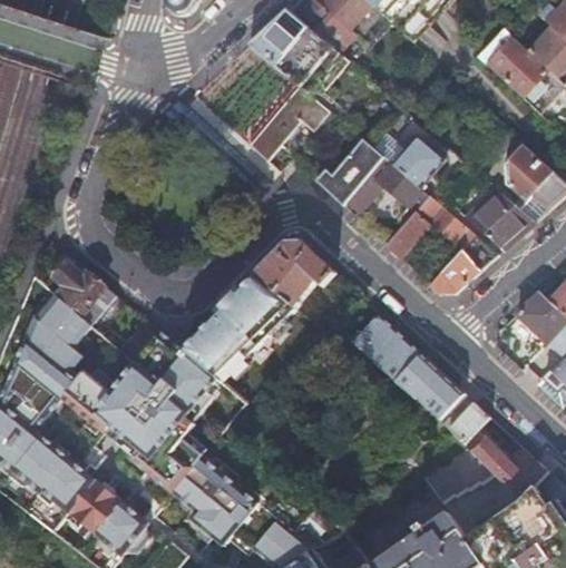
[(171,0),(169,5),(183,13),(197,0),(171,0)]
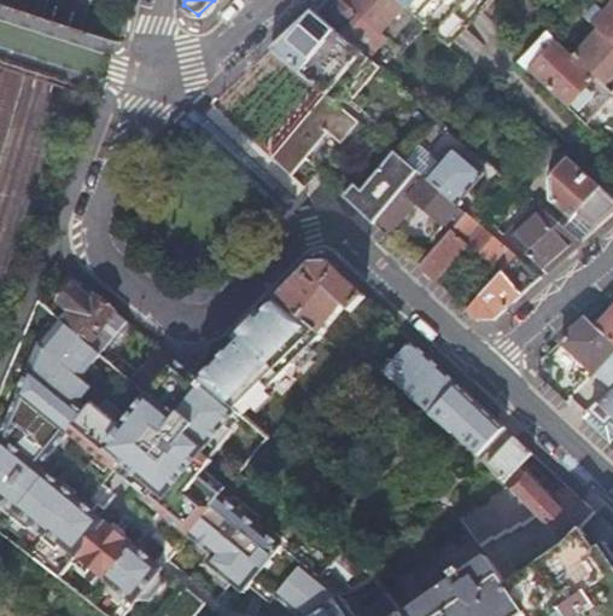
[(340,35),(362,53),(365,56),(369,51),(381,39),(375,33),(401,5),(402,4),(397,0),(336,0),(327,11),(346,29),(340,35)]
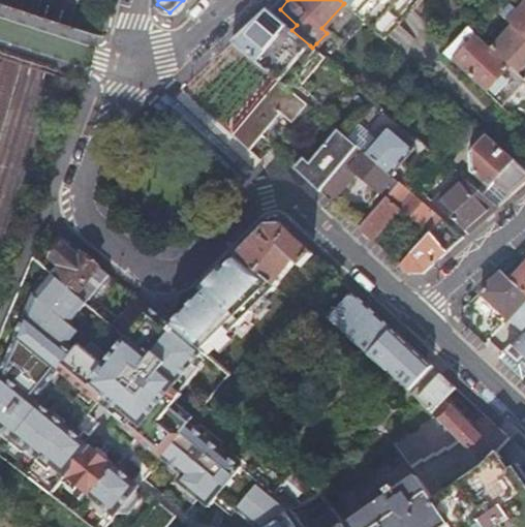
[(340,0),(344,3),(343,4),(359,19),(377,35),(400,12),(410,0),(340,0)]
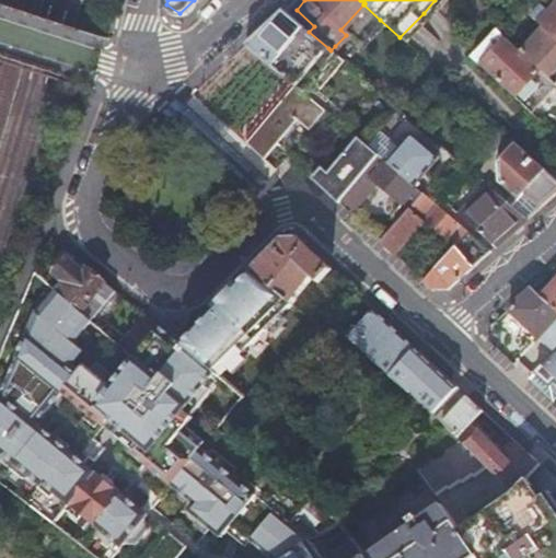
[(554,0),(546,10),(539,2),(528,14),(540,25),(517,49),(537,69),(546,78),(555,67),(555,0),(554,0)]
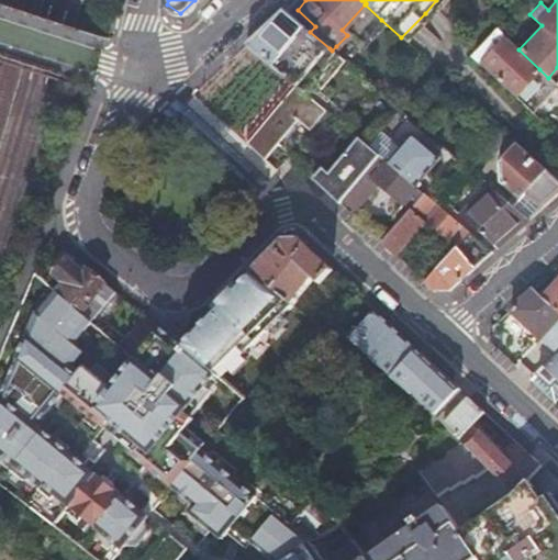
[(347,35),(336,46),(347,56),(381,20),(365,4),(342,30),(347,35)]
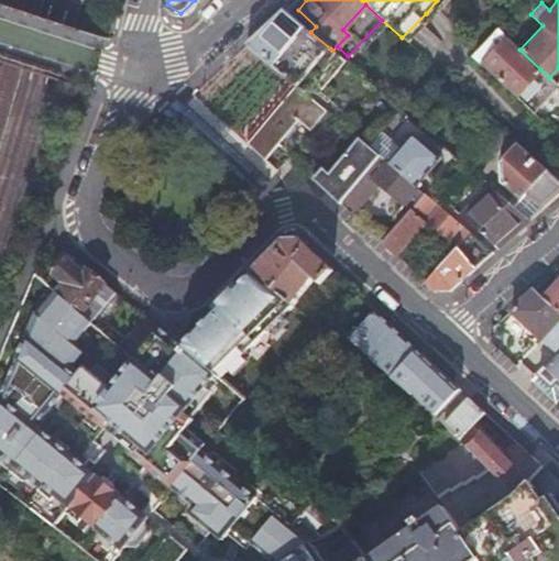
[(251,47),(295,85),(305,94),(318,80),(309,73),(330,48),(310,32),(283,8),(255,33),(245,43),(251,47)]
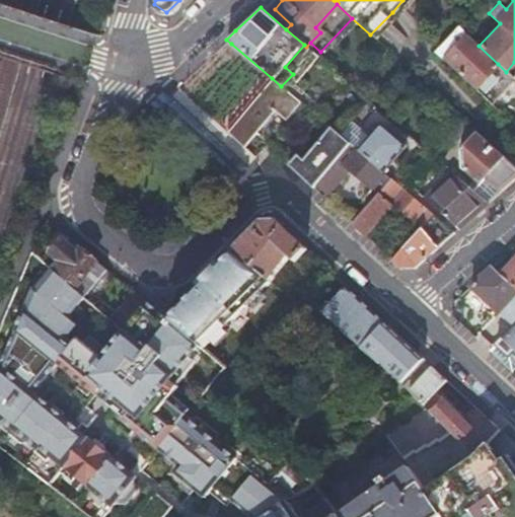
[(434,51),(473,89),(498,64),(479,46),(457,25),(434,51)]
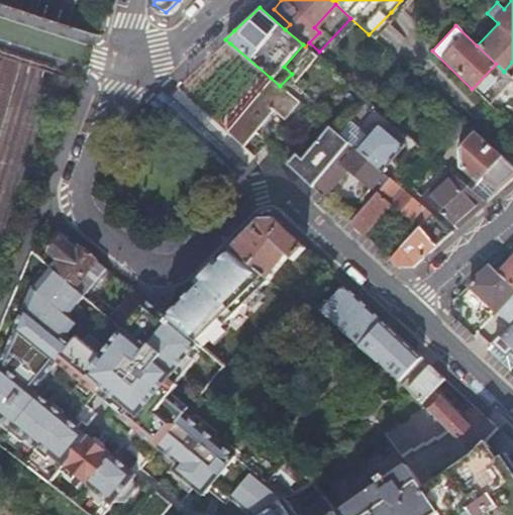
[(284,67),(292,74),(296,77),(315,56),(305,46),(303,44),(284,67)]
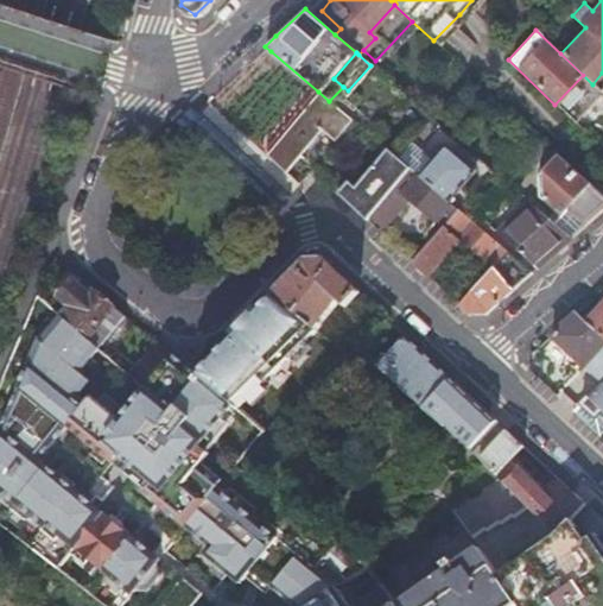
[(329,101),(318,92),(265,153),(296,182),(297,182),(310,169),(319,157),(305,145),(317,132),(331,144),(351,120),(329,101)]
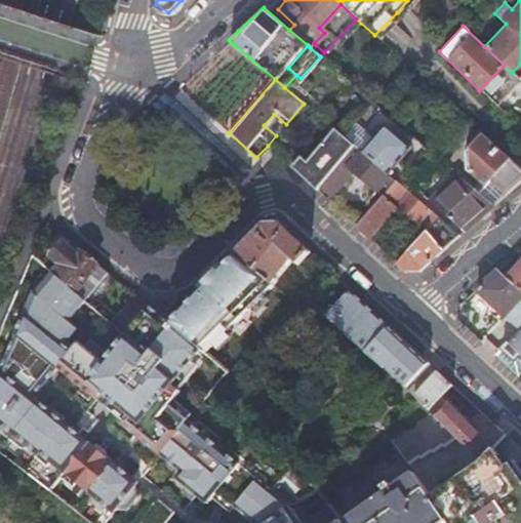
[(237,175),(240,172),(164,101),(161,104),(159,107),(156,109),(232,180),(235,177),(237,175)]
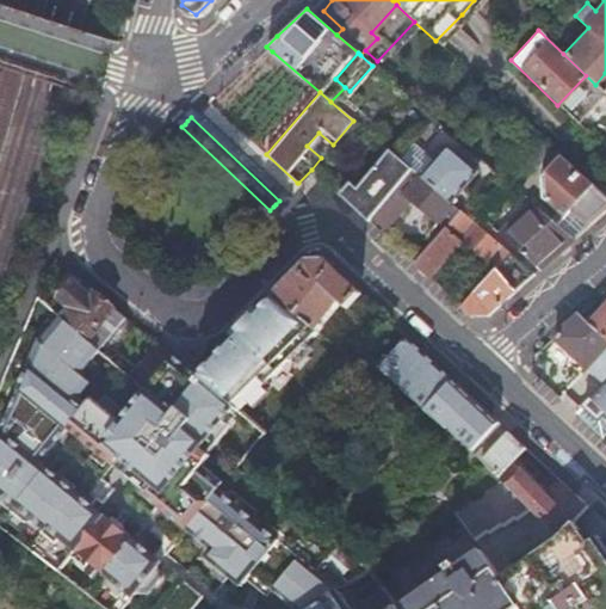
[(307,146),(321,158),(333,145),(319,133),(307,146)]
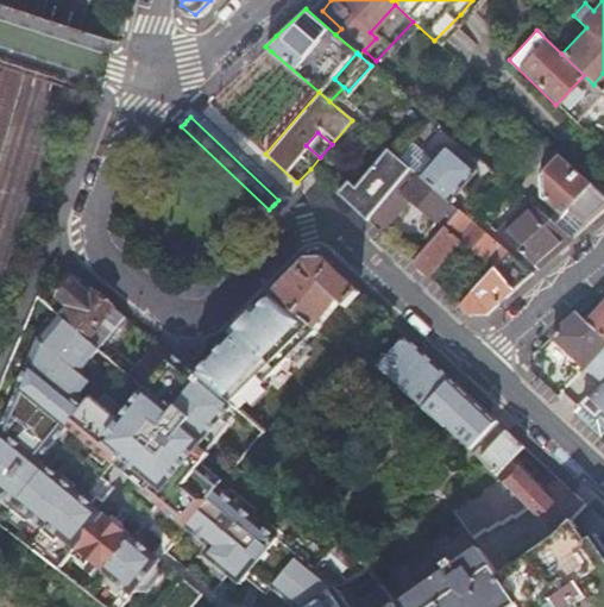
[(408,167),(417,175),(431,160),(409,142),(396,157),(408,167)]
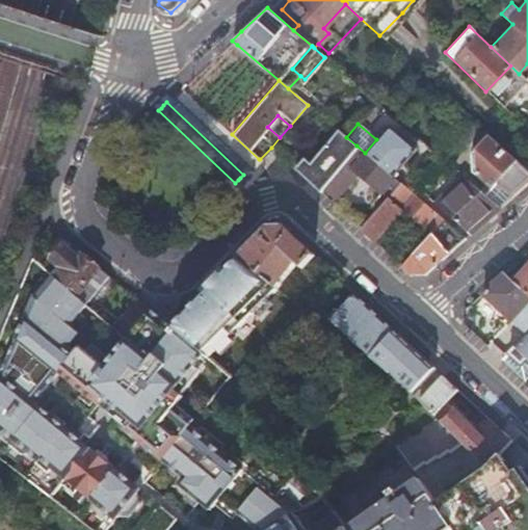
[(376,139),(365,153),(390,175),(414,147),(388,125),(376,139)]
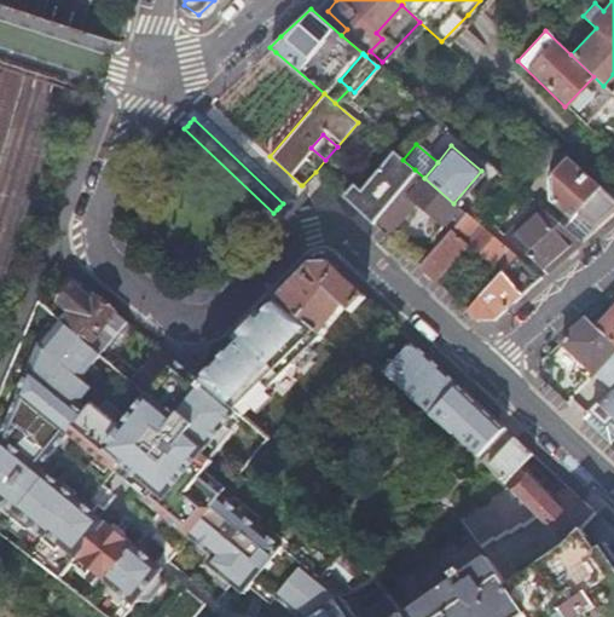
[(574,212),(594,229),(613,209),(613,201),(584,173),(583,172),(561,151),(545,168),(546,197),(554,203),(568,218),(574,212)]
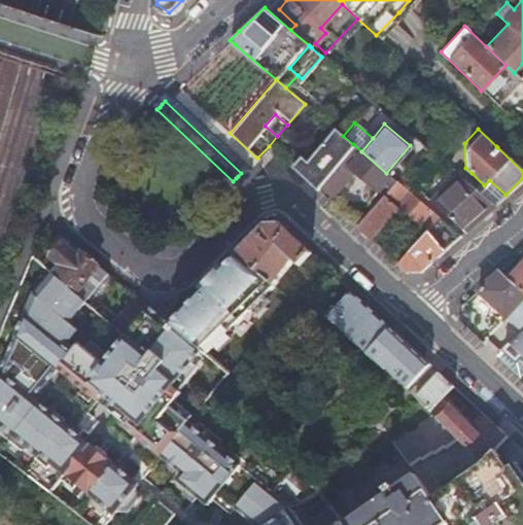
[(300,155),(290,166),(316,189),(319,185),(353,144),(343,136),(341,135),(337,131),(309,163),(300,155)]
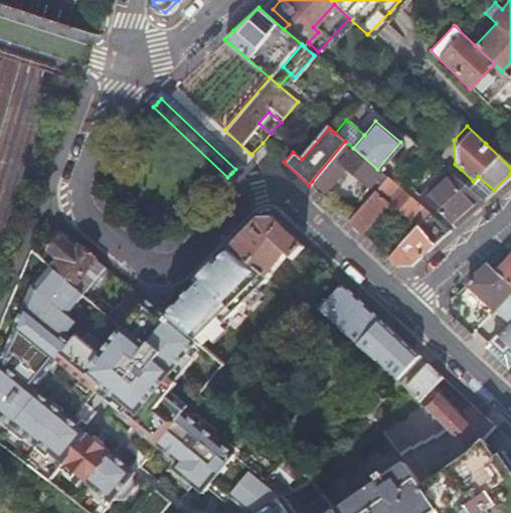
[(345,141),(312,181),(324,192),(342,171),(335,164),(338,161),(367,185),(358,195),(365,201),(374,189),(385,176),(377,169),(353,148),(345,141)]
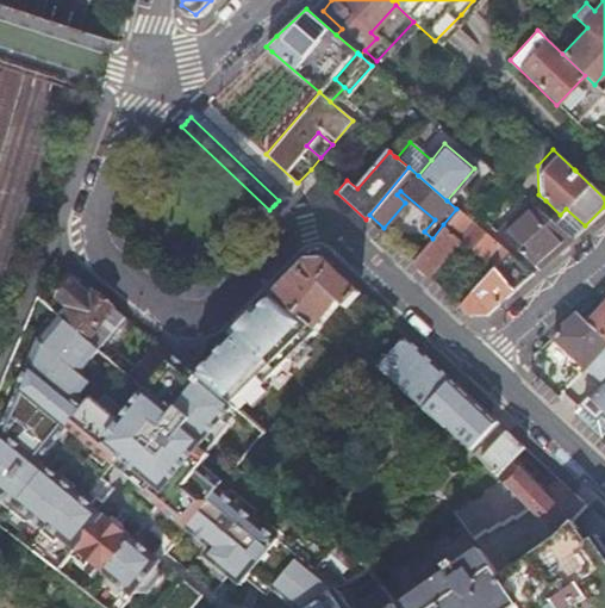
[(412,262),(423,273),(459,235),(493,266),(506,250),(456,209),(443,224),(432,239),(412,262)]
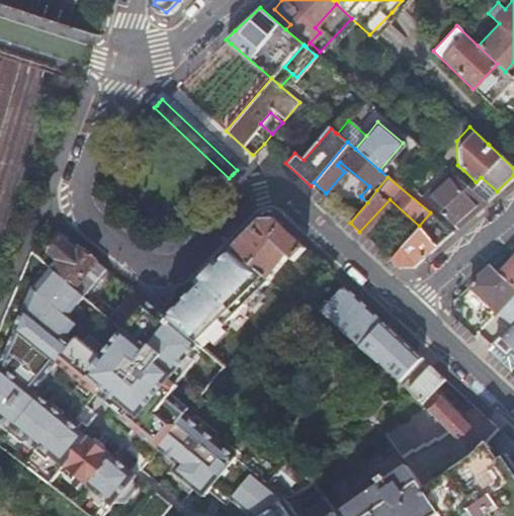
[(476,182),(469,188),(485,201),(497,191),(481,177),(476,182)]
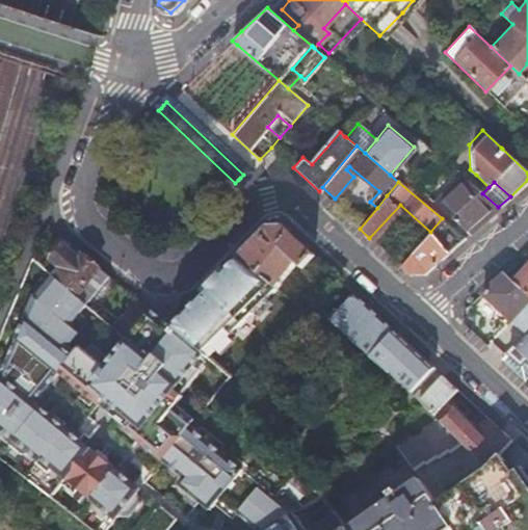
[(437,206),(469,233),(498,207),(482,193),(470,183),(457,195),(453,190),(439,204),(437,206)]
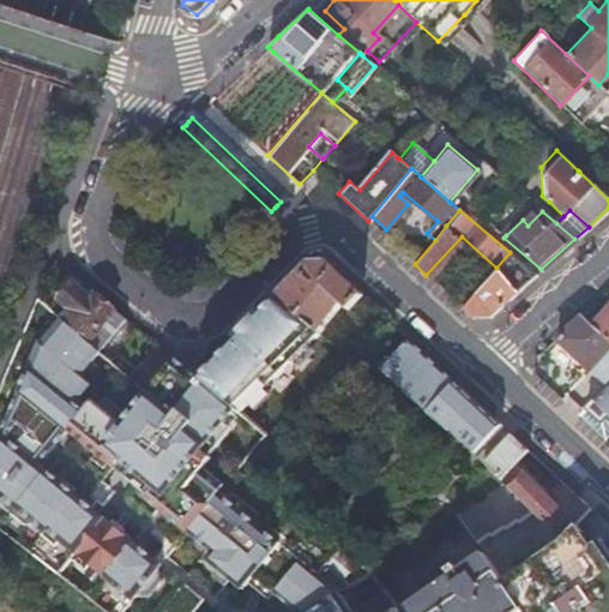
[(501,232),(506,235),(523,220),(518,216),(501,232)]
